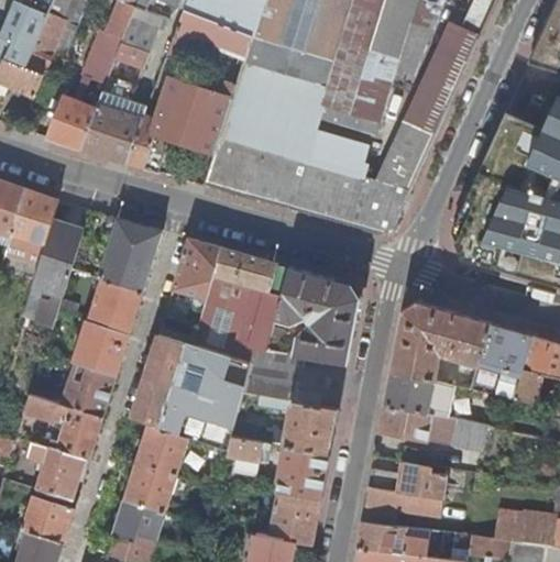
[(13,0),(3,26),(15,32),(11,43),(2,58),(24,68),(53,0),(13,0)]
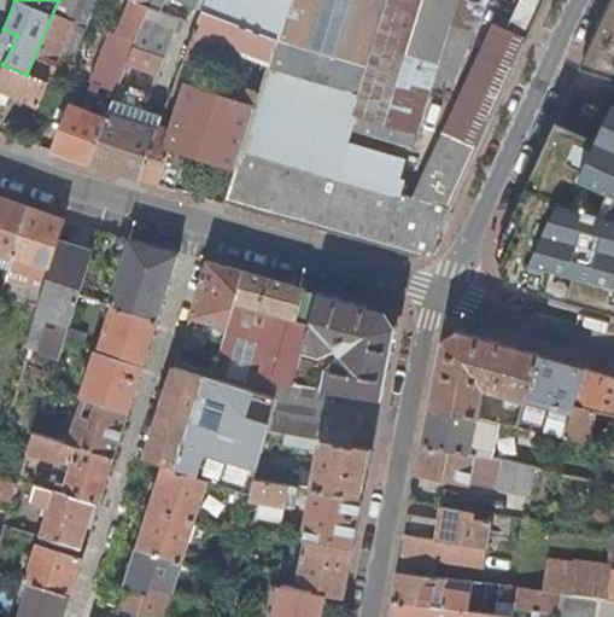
[(58,54),(71,60),(95,0),(58,0),(27,75),(46,82),(58,54)]
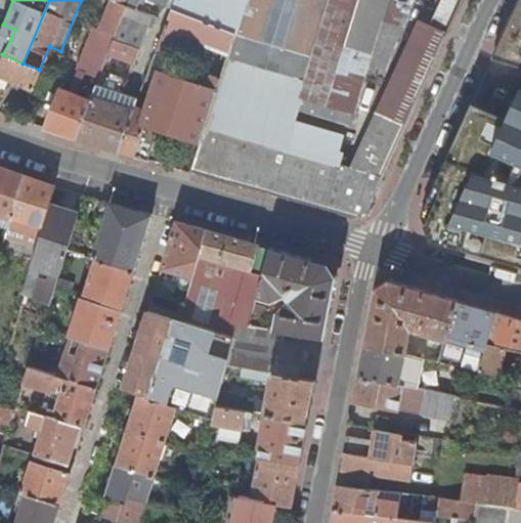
[(138,0),(147,0),(170,8),(173,0),(128,0),(126,8),(113,40),(107,55),(117,58),(132,63),(145,28),(150,30),(155,18),(134,10),(138,0)]
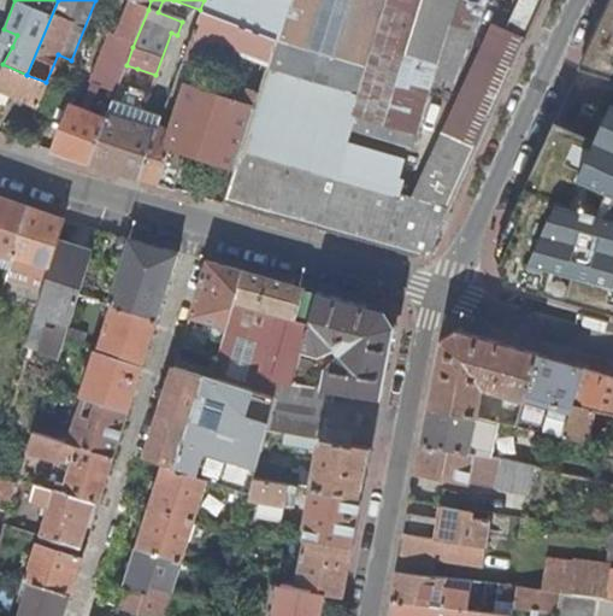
[(290,0),(204,0),(200,10),(275,40),(277,41),(290,0)]
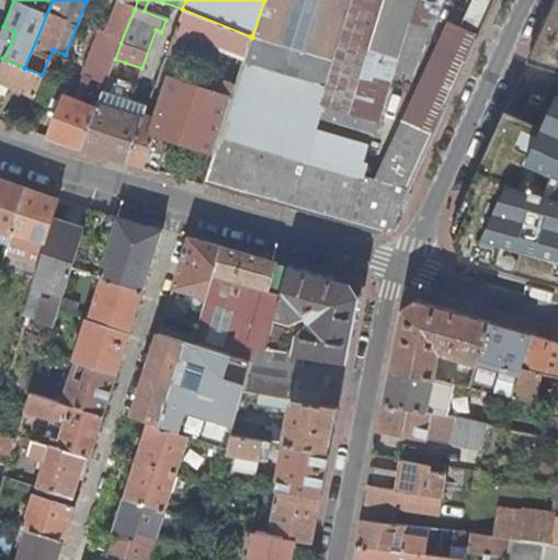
[(429,30),(431,26),(441,0),(264,0),(252,37),(246,63),(241,61),(235,84),(202,185),(376,235),(390,228),(445,106),(428,99),(384,191),(351,182),(362,144),(312,129),(317,113),(374,130),(377,121),(394,69),(407,23),(429,30)]
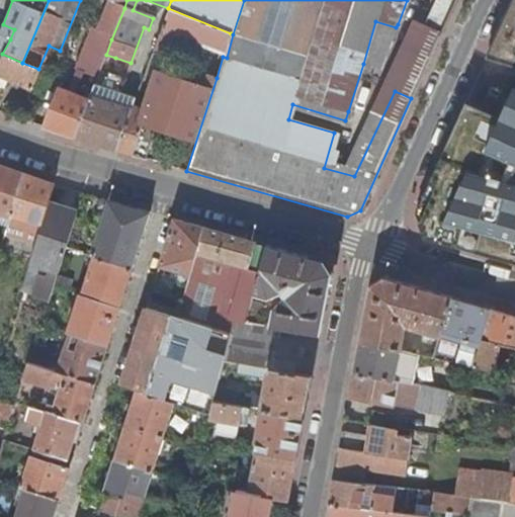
[(401,79),(417,87),(430,58),(455,0),(435,0),(424,27),(401,79)]
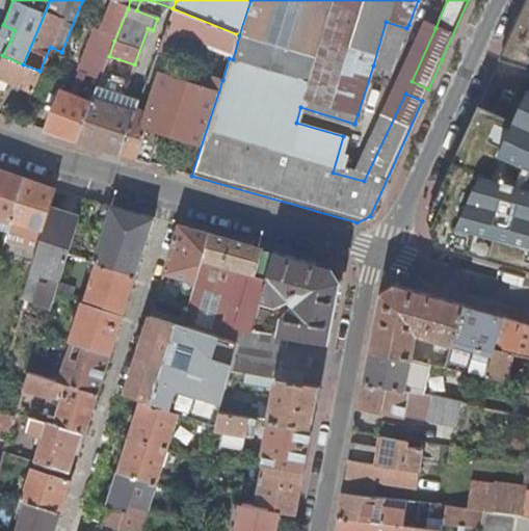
[(128,8),(110,2),(98,34),(114,41),(128,8)]
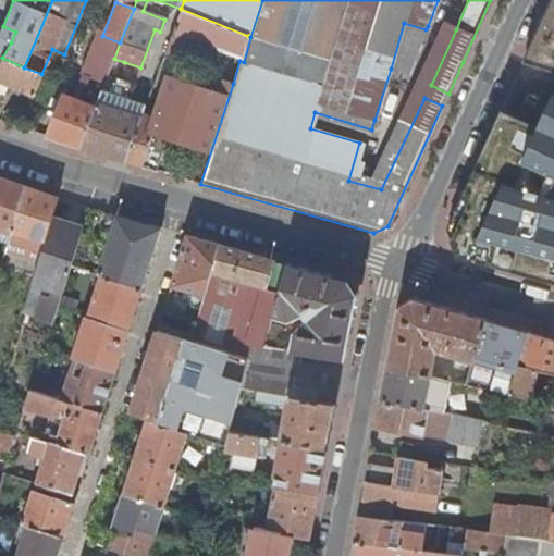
[(186,33),(242,56),(248,36),(181,9),(165,52),(177,57),(186,33)]
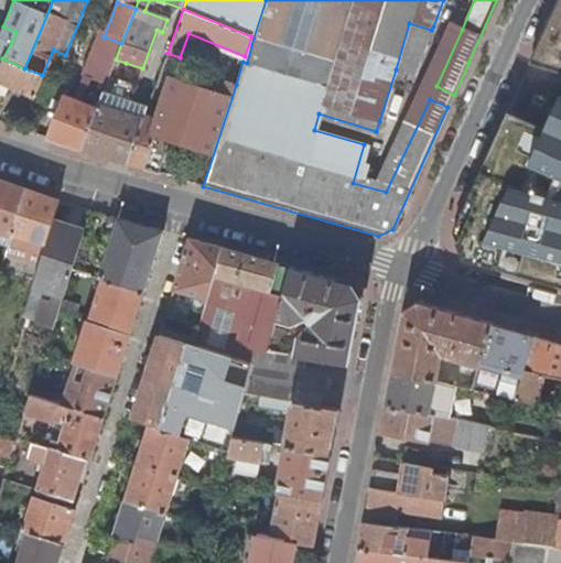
[(3,26),(0,34),(0,38),(11,43),(15,32),(3,26)]
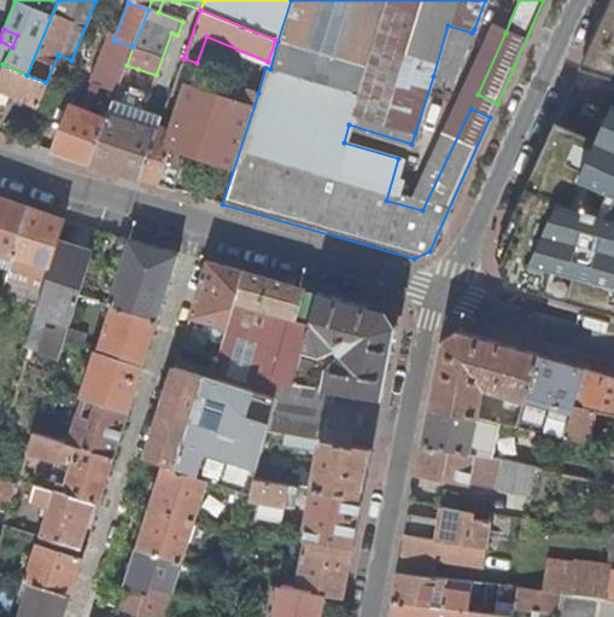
[(79,110),(104,121),(112,100),(127,65),(133,47),(113,40),(106,36),(86,86),(79,110)]
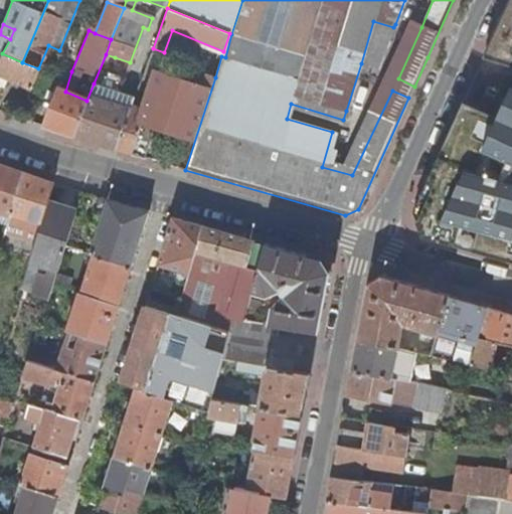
[(231,34),(229,33),(223,51),(221,56),(225,57),(231,34)]
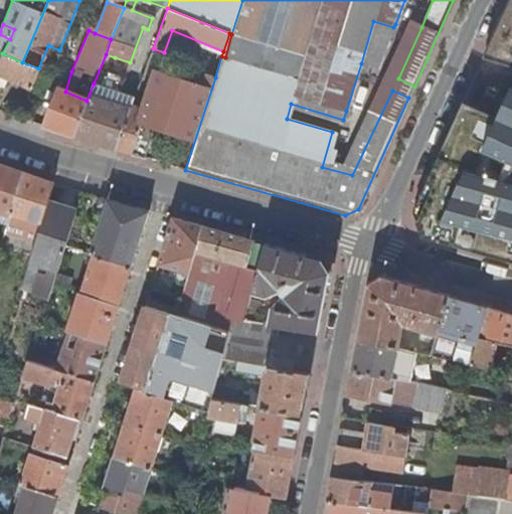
[(10,39),(0,34),(0,57),(2,53),(10,39)]
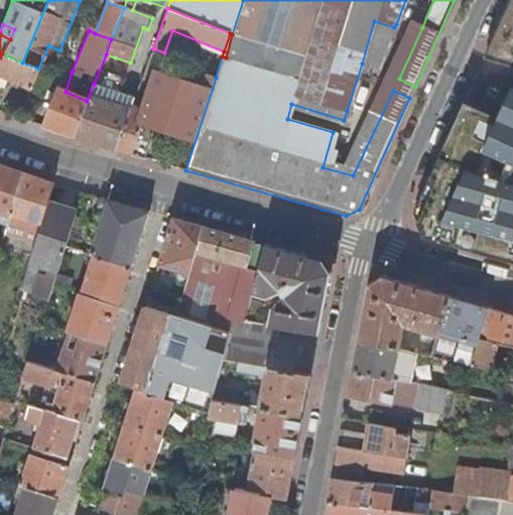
[(0,76),(11,81),(30,89),(38,69),(22,62),(2,53),(0,57),(0,76)]
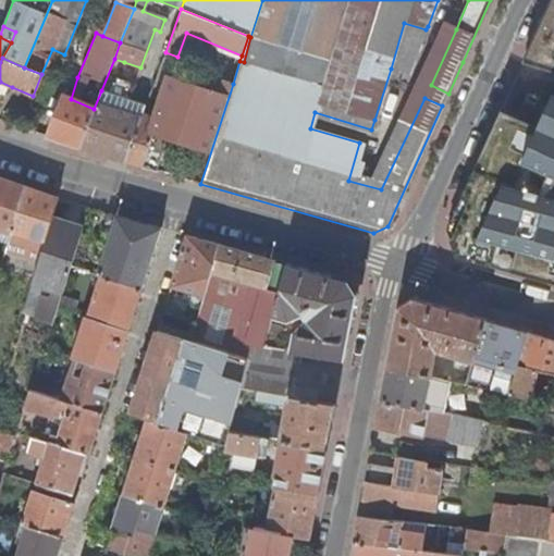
[(150,120),(142,115),(123,162),(155,171),(165,137),(189,146),(180,178),(200,184),(233,84),(222,81),(218,95),(164,76),(150,120)]
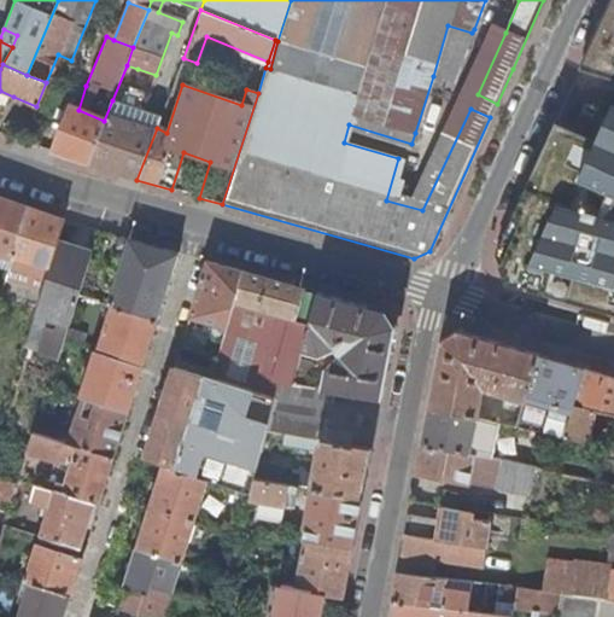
[(122,104),(112,100),(104,121),(87,164),(109,172),(136,180),(157,128),(161,117),(142,110),(148,93),(129,86),(122,104)]
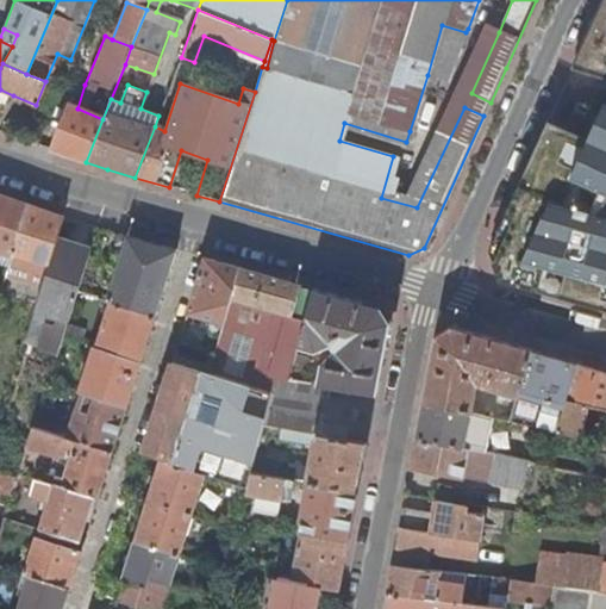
[(0,123),(13,95),(0,89),(0,123)]
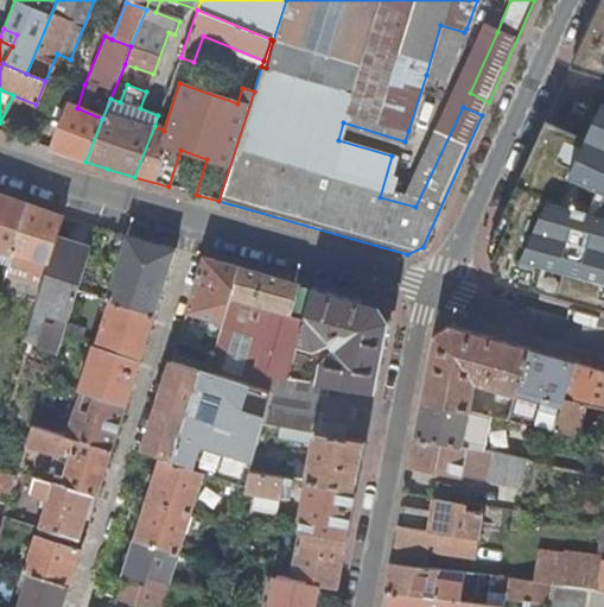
[(69,106),(51,150),(65,156),(86,162),(102,119),(77,108),(69,106)]
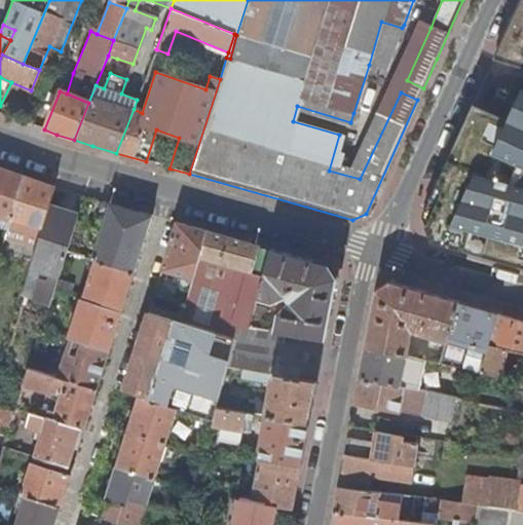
[(0,217),(9,220),(22,178),(6,172),(0,170),(0,217)]
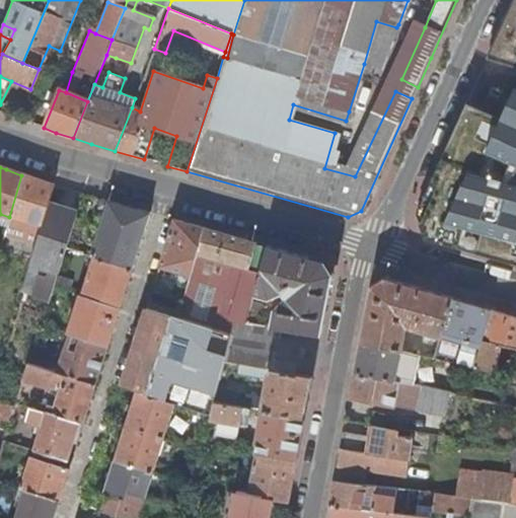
[(3,234),(34,245),(48,204),(53,187),(37,180),(21,175),(9,217),(6,226),(3,234)]
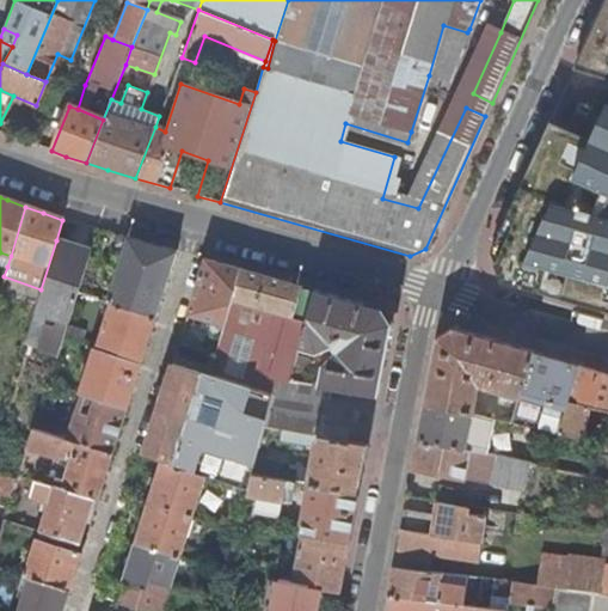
[(126,238),(104,303),(109,304),(153,319),(174,252),(126,238)]
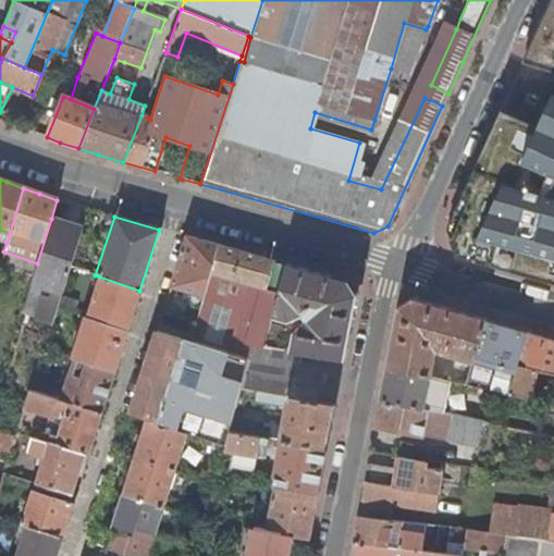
[(79,227),(51,219),(37,263),(22,312),(50,321),(74,245),(77,234),(79,227)]
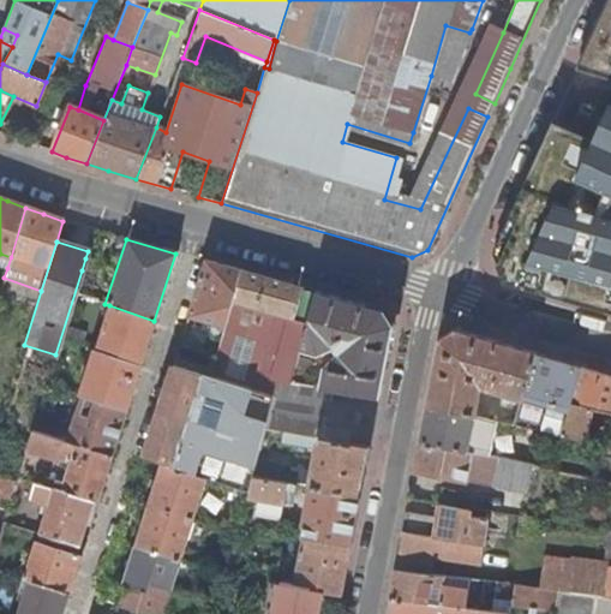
[(11,257),(0,254),(0,266),(7,268),(11,257)]
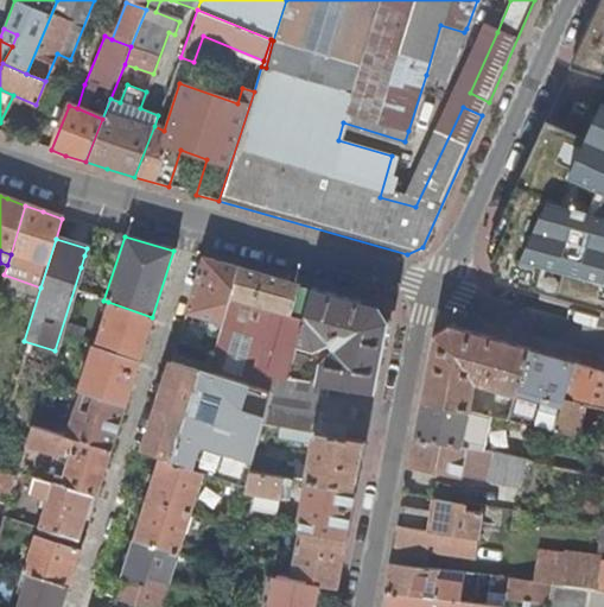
[(96,259),(84,255),(81,267),(91,271),(96,259)]
